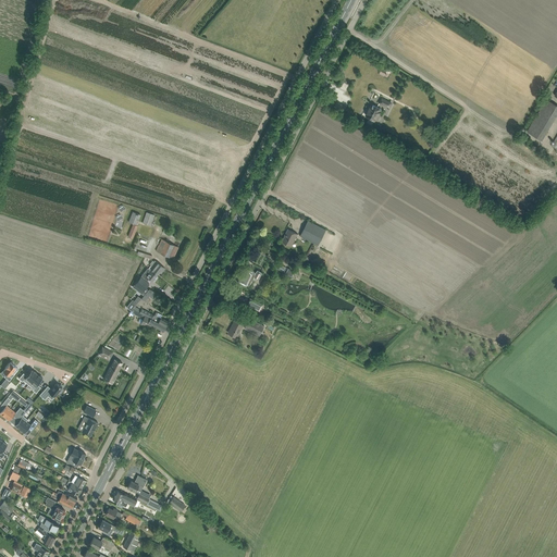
[(379,102),(388,108),(391,102),(382,97),(379,102)]
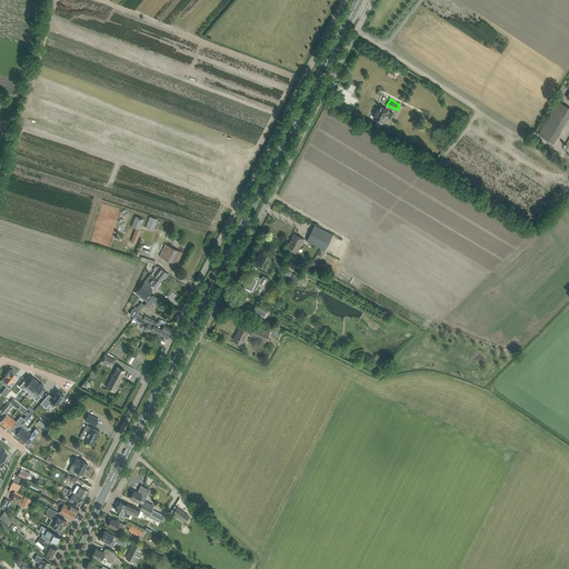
[(568,108),(558,101),(538,135),(553,143),(568,117),(568,108)]
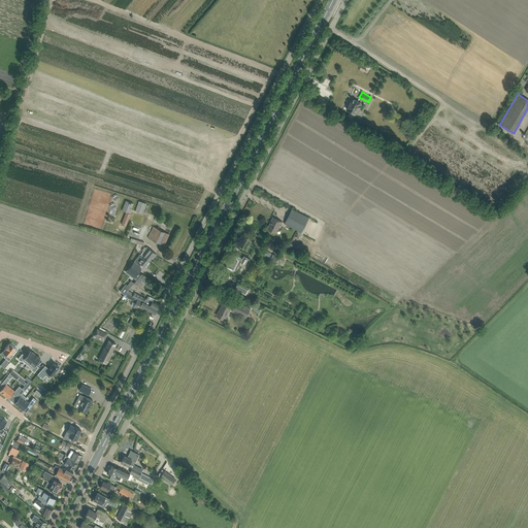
[(351,101),(347,109),(352,111),(352,112),(354,113),(355,112),(357,113),(361,103),(358,102),(354,99),(352,101),(351,101)]
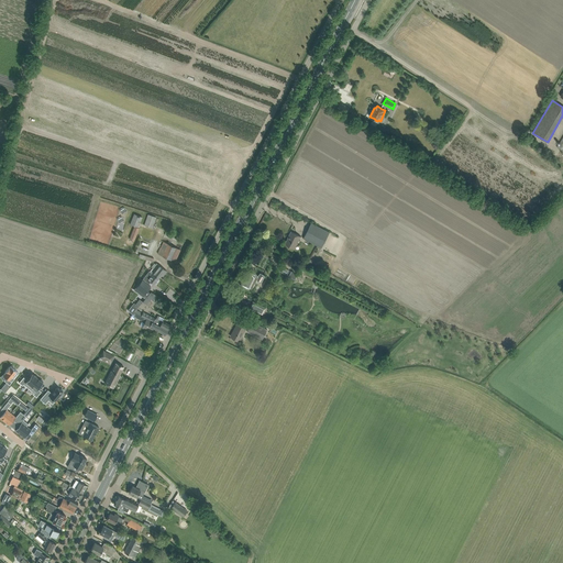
[(129,239),(134,241),(140,229),(139,228),(143,217),(134,213),(130,224),(134,227),(129,239)]
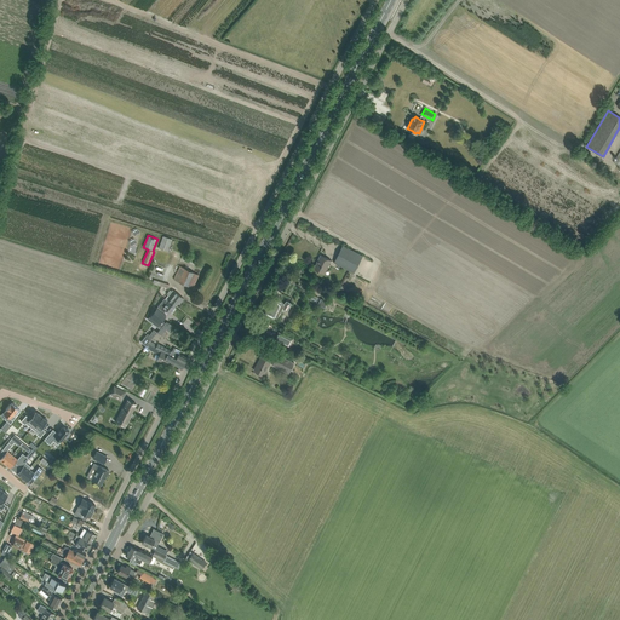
[(162,236),(159,248),(168,252),(172,240),(162,236)]
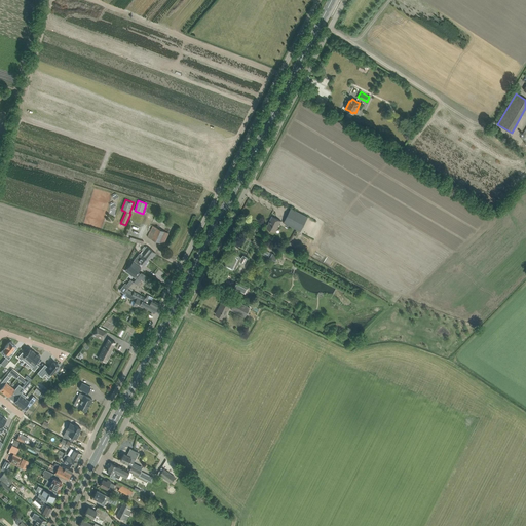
[(291,209),(284,222),(300,231),(308,217),(291,209)]
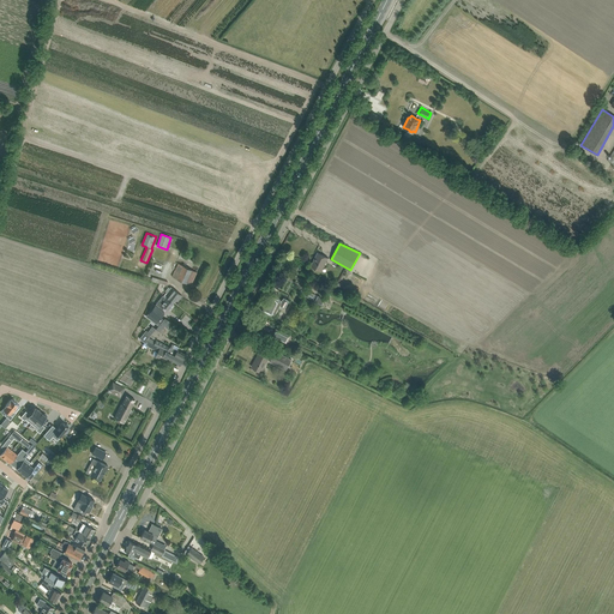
[(321,271),(327,258),(318,252),(314,260),(311,266),(321,271)]
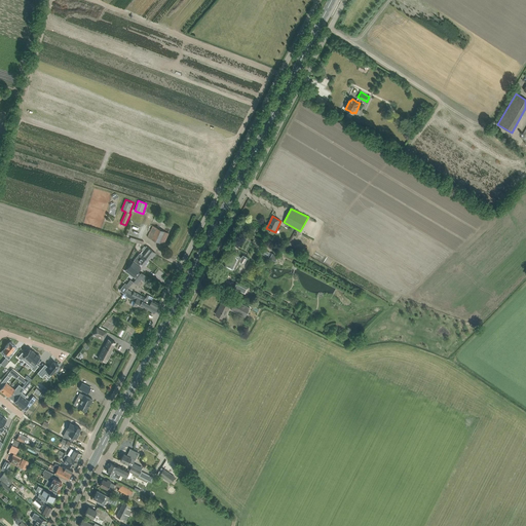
[(163,245),(168,233),(153,226),(148,237),(159,242),(163,245)]
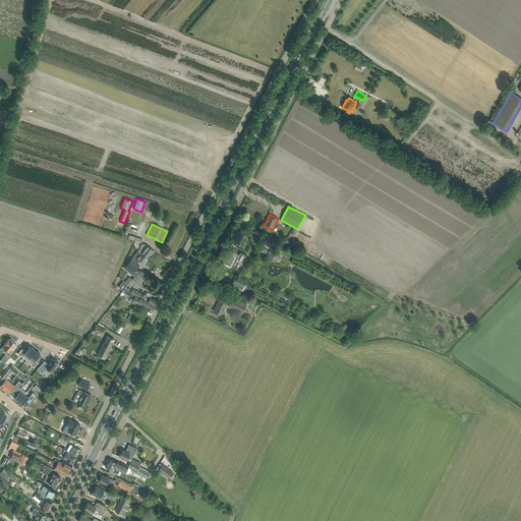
[(141,248),(138,251),(147,257),(149,254),(151,255),(155,251),(153,249),(149,246),(145,243),(145,244),(142,243),(140,247),(141,248)]
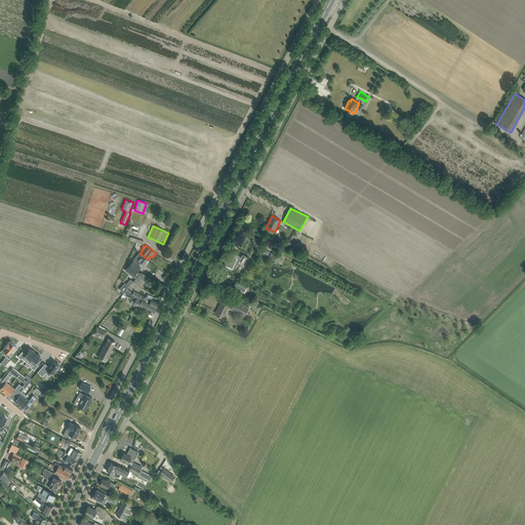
[(138,252),(135,256),(138,259),(137,260),(140,261),(144,265),(148,259),(139,253),(138,252)]
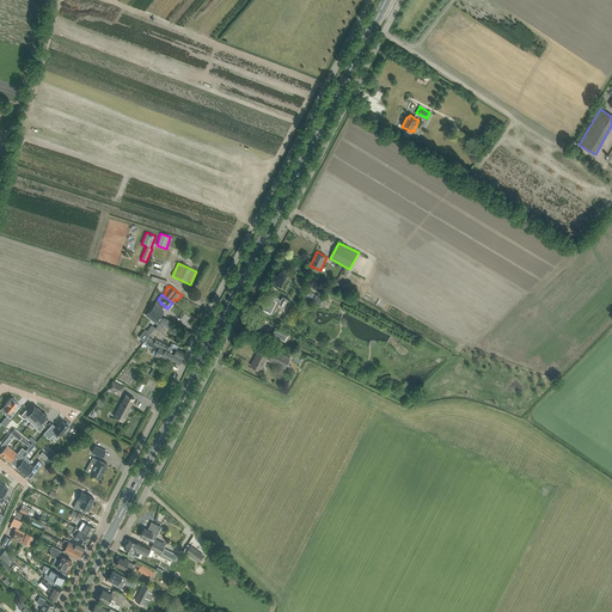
[(283,306),(286,300),(283,299),(282,301),(274,298),(275,297),(270,294),(269,297),(264,294),(259,305),(270,311),(274,313),(279,304),(283,306)]
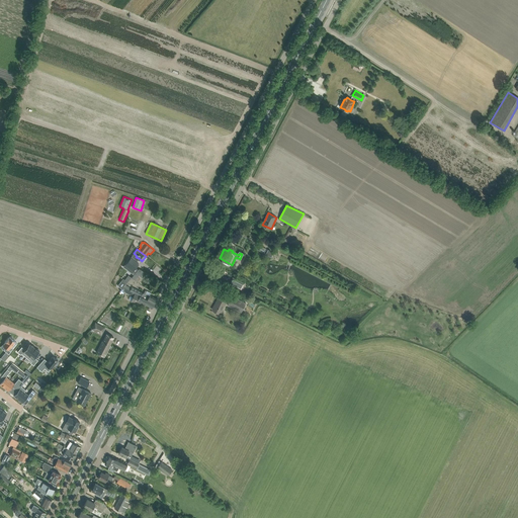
[(128,260),(125,264),(133,270),(139,264),(136,261),(139,258),(136,257),(137,256),(134,253),(131,257),(130,257),(126,259),(128,260)]
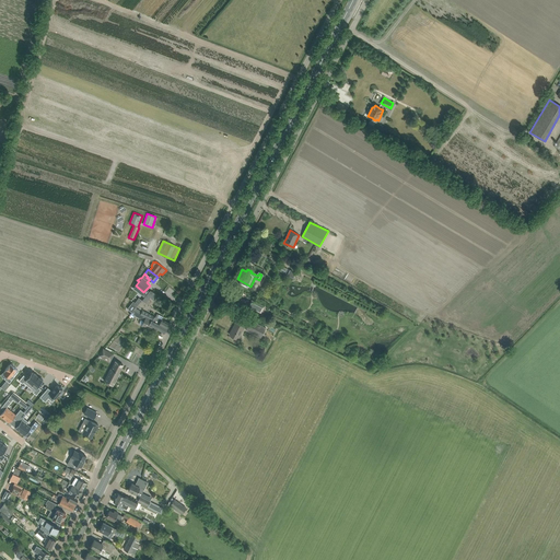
[(150,291),(142,300),(149,305),(154,296),(159,298),(160,295),(150,291)]
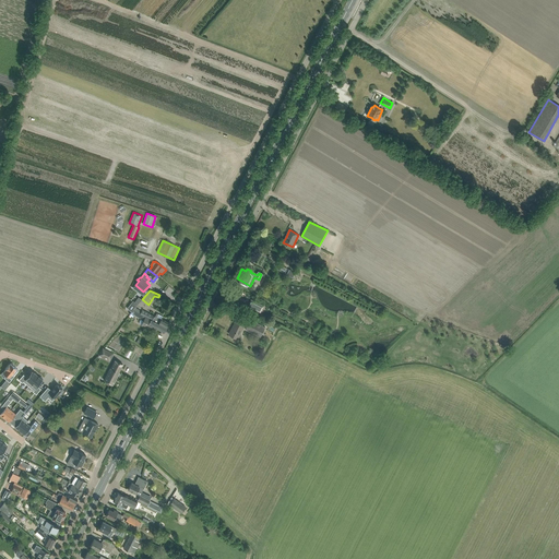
[(131,304),(127,308),(131,311),(132,310),(135,307),(142,299),(139,297),(134,301),(133,300),(131,304)]
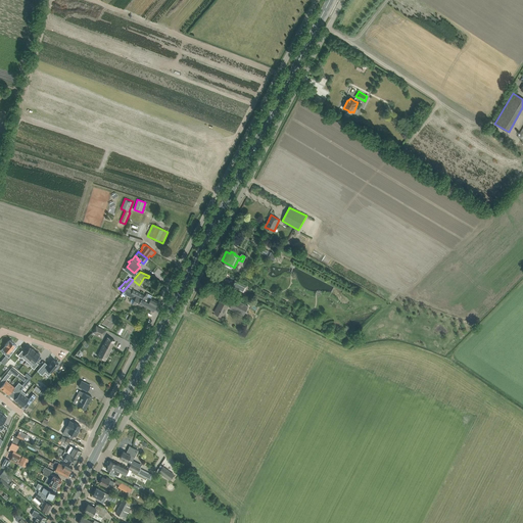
[(232,286),(244,292),(246,286),(235,280),(232,286)]
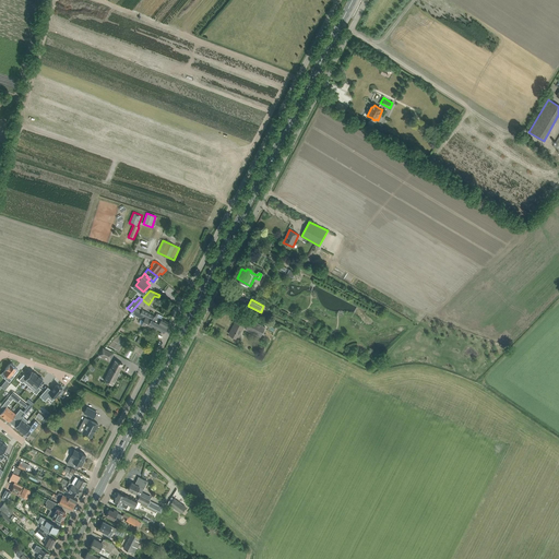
[(133,310),(133,311),(135,312),(139,313),(142,316),(155,322),(166,328),(169,322),(164,320),(162,319),(163,316),(156,313),(155,316),(154,317),(142,311),(135,307),(134,308),(133,310)]
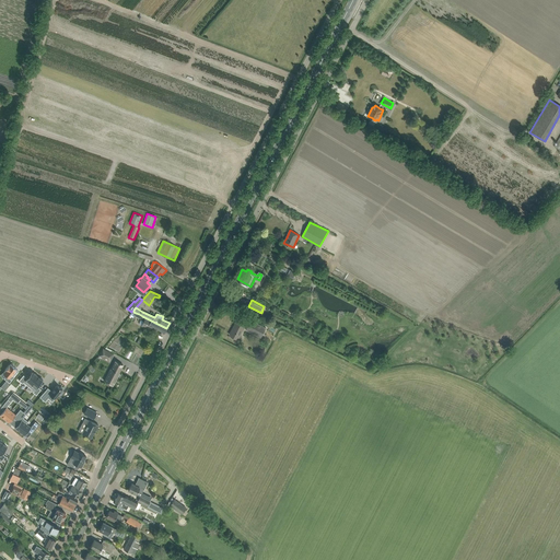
[(141,319),(141,321),(143,322),(141,326),(150,330),(152,326),(152,327),(156,329),(160,330),(164,333),(166,328),(155,323),(142,316),(141,319)]
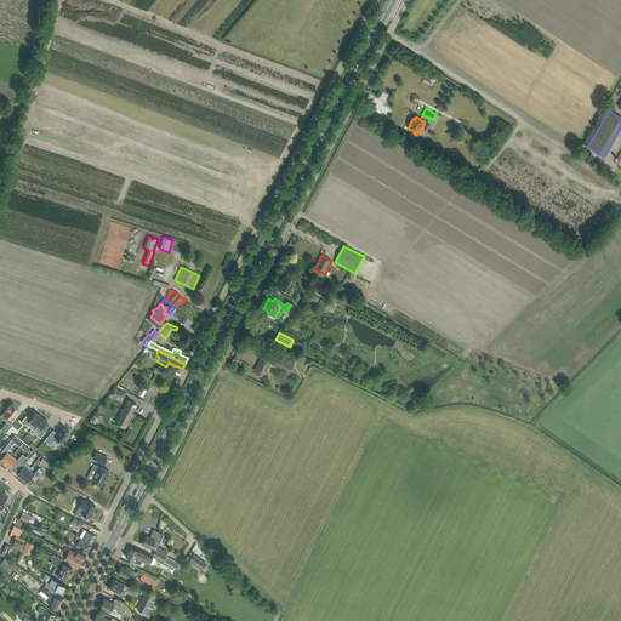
[(279,355),(273,366),(289,375),(295,364),(279,355)]
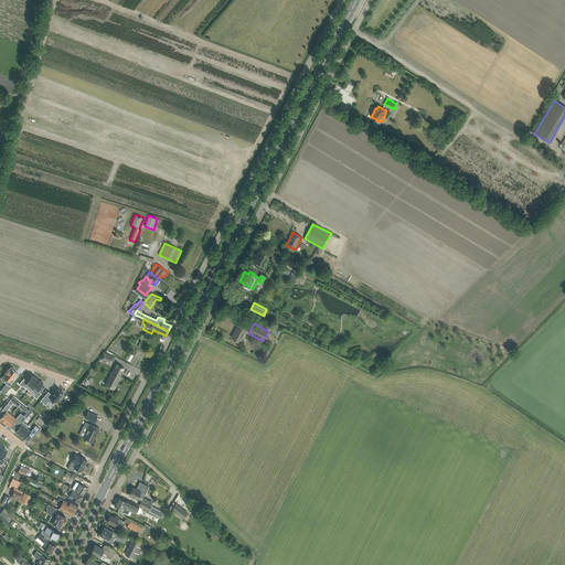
[(232,338),(241,342),(247,329),(238,324),(236,329),(237,329),(232,338)]
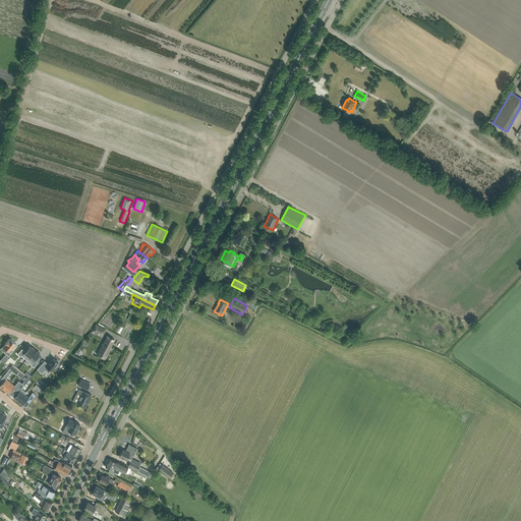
[(96,325),(94,327),(97,329),(95,332),(102,336),(105,330),(96,325)]
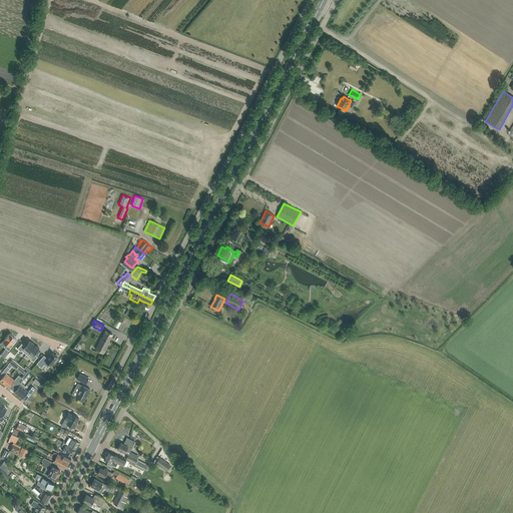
[(100,344),(97,350),(103,353),(107,345),(105,344),(107,342),(108,342),(112,334),(105,331),(101,338),(98,343),(100,344)]
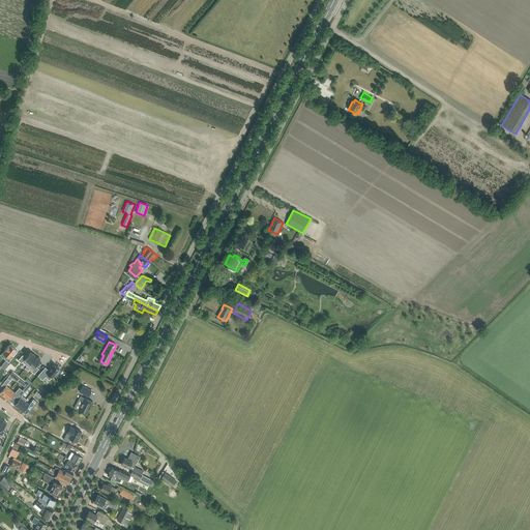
[(3,353),(6,355),(4,358),(9,362),(13,356),(10,354),(15,349),(16,349),(12,346),(13,346),(11,344),(10,345),(10,344),(9,346),(8,345),(5,350),(3,353)]
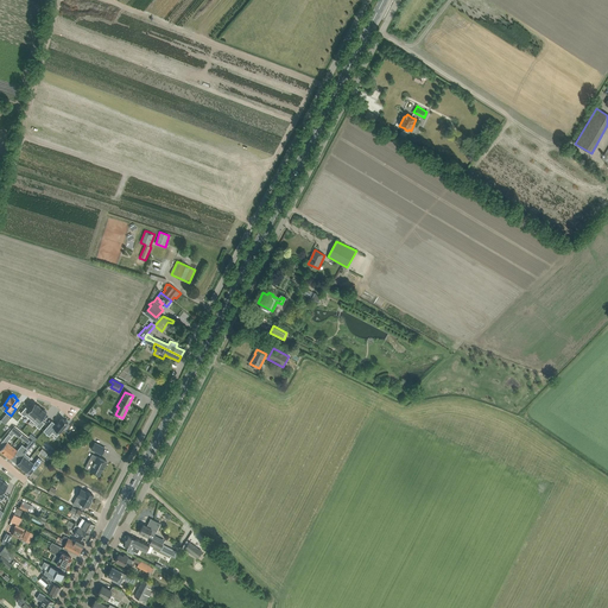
[(25,406),(20,413),(25,416),(25,415),(31,419),(40,407),(35,403),(30,410),(25,406)]
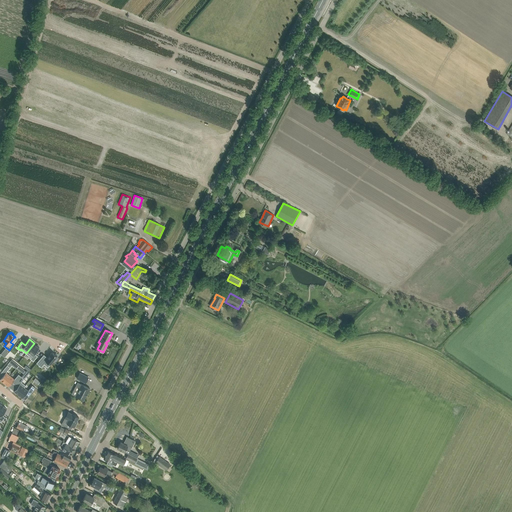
[(34,343),(26,353),(31,357),(30,358),(33,361),(37,356),(34,353),(39,347),(39,346),(37,345),(36,345),(34,343)]
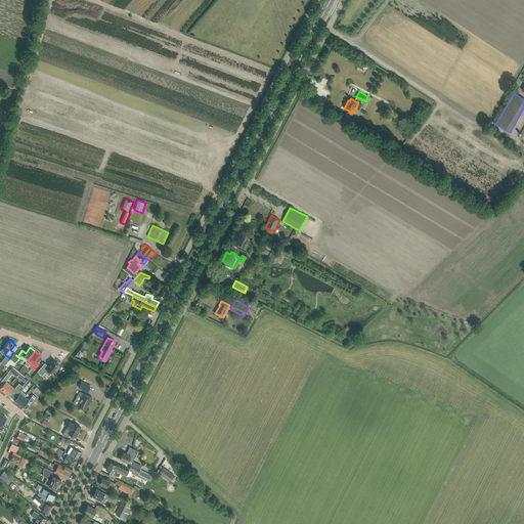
[(44,362),(37,372),(42,376),(45,373),(49,376),(58,364),(58,363),(56,361),(56,362),(53,360),(48,365),(44,362)]
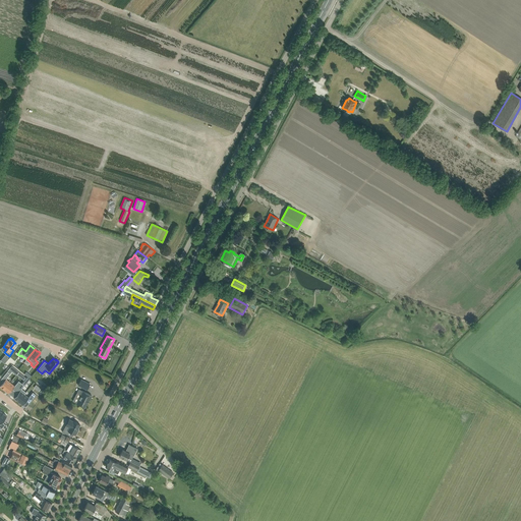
[(3,382),(0,385),(0,386),(4,390),(10,382),(6,379),(10,373),(7,370),(0,380),(3,382)]
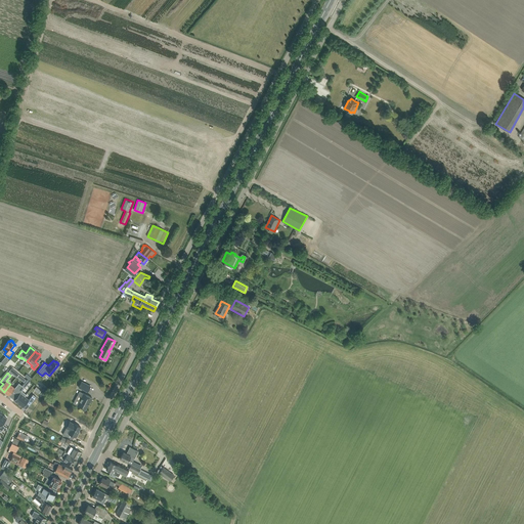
[(82,382),(79,387),(83,389),(87,392),(90,386),(86,384),(82,382)]
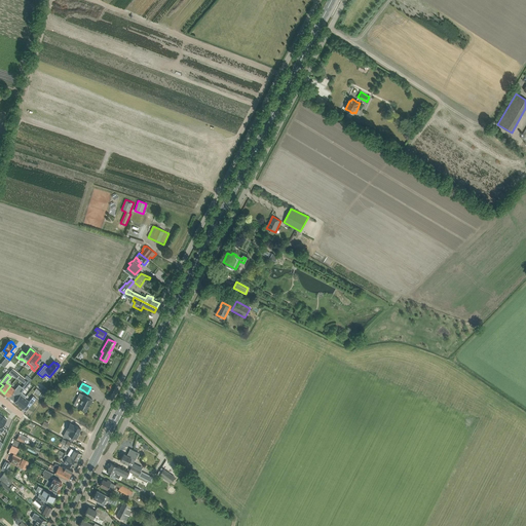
[(10,385),(4,393),(8,397),(12,392),(14,395),(20,389),(22,386),(19,384),(14,389),(10,385)]
